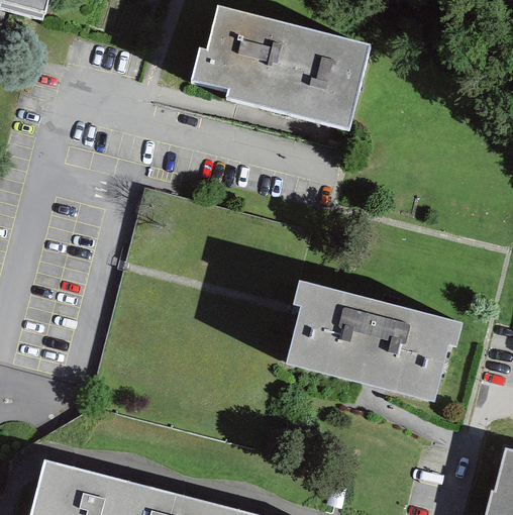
[(0,0),(0,4),(43,15),(47,0),(0,0)]
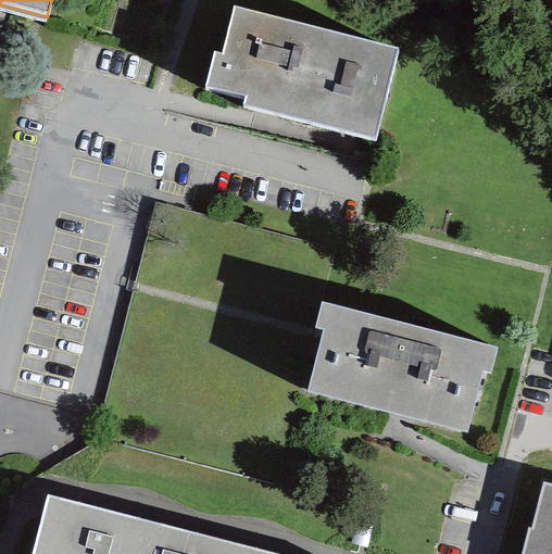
[(394,53),(235,16),(224,62),(215,60),(208,92),(248,102),(246,111),(374,141),(394,53)]
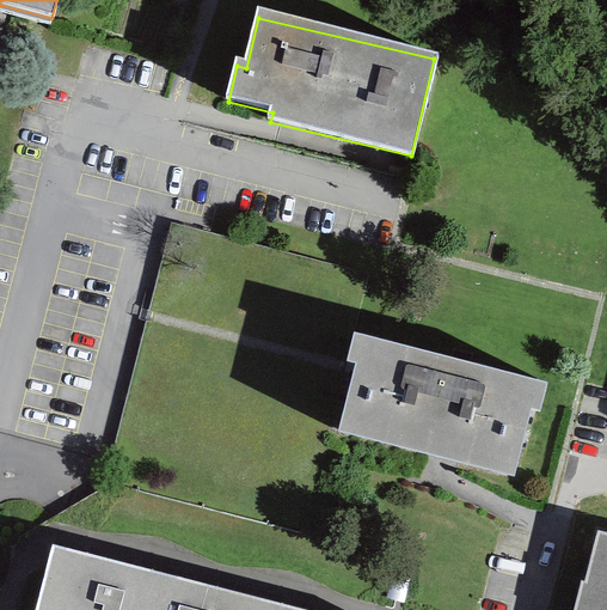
[(337,437),(425,459),(448,363),(355,339),(348,367),(354,370),(337,437)]
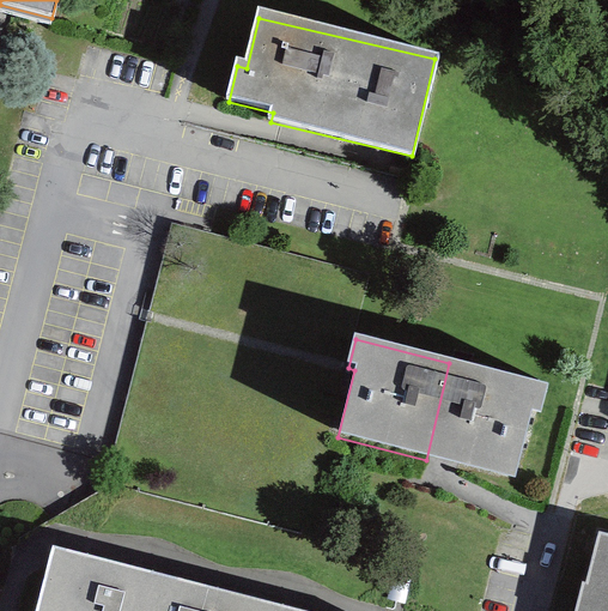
[(449,363),(426,460),(512,482),(529,416),(537,418),(545,387),(449,363)]
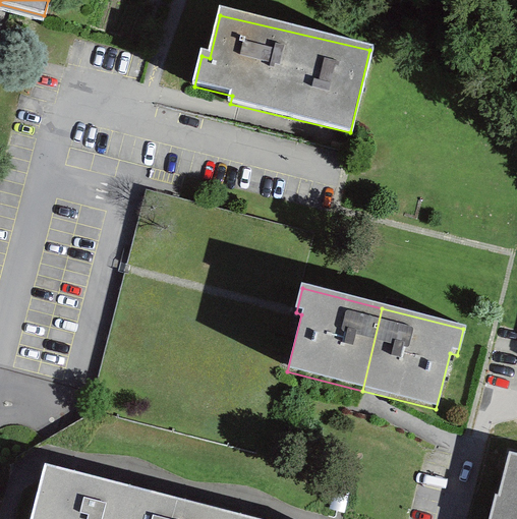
[(490,518),(516,518),(516,452),(508,450),(490,518)]
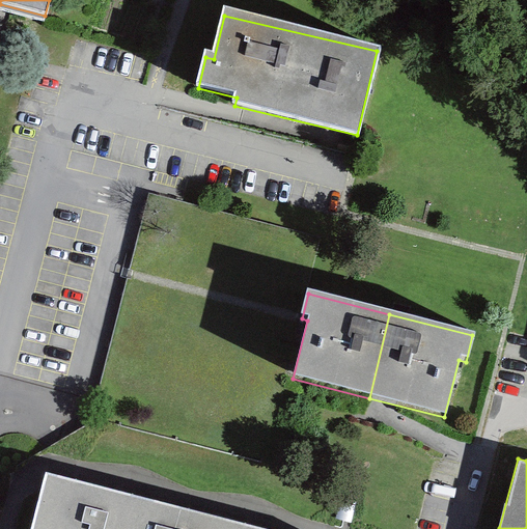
[(29,528),(106,528),(116,490),(45,471),(29,528)]
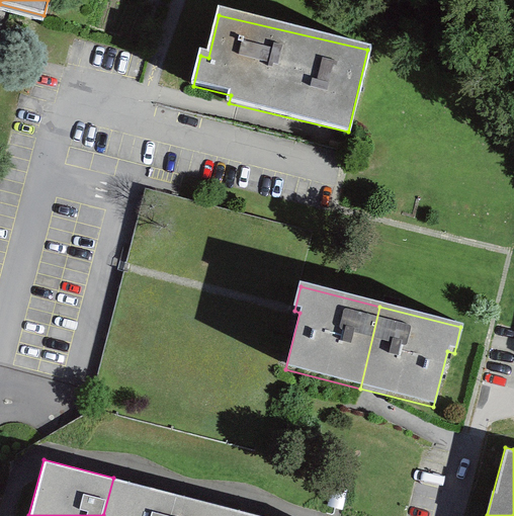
[(113,478),(103,515),(174,515),(180,494),(113,478)]
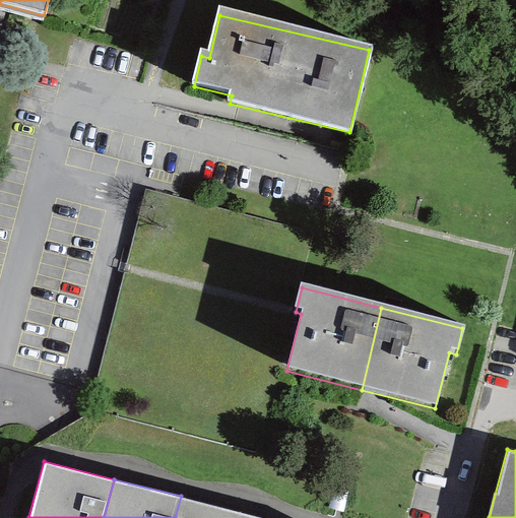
[(252,517),(253,514),(181,496),(175,517),(252,517)]
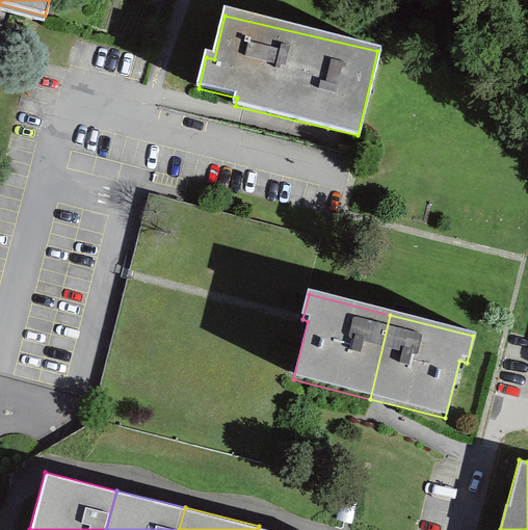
All buildings are outlined.
